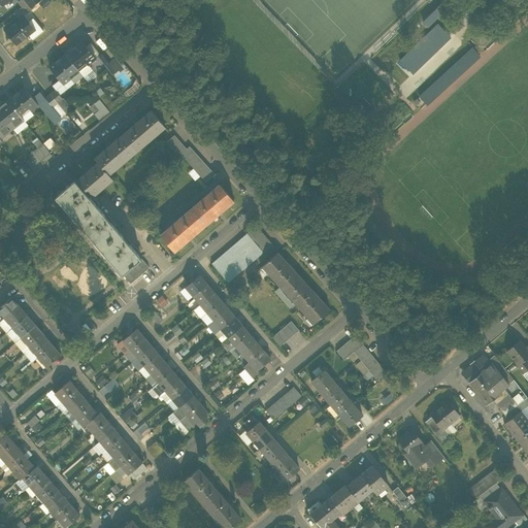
[(39,5),(34,0),(30,0),(21,7),(27,14),(39,5)]
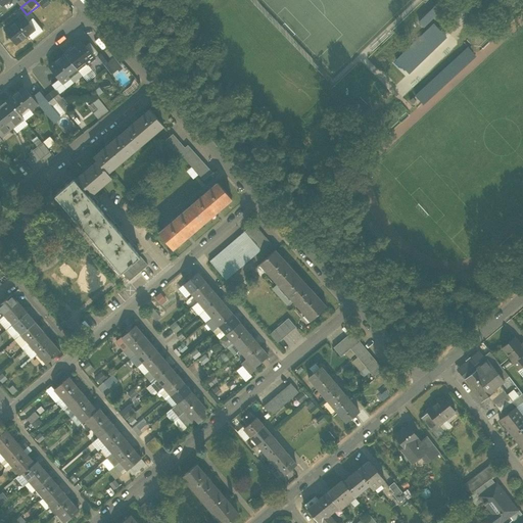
[(430,0),(414,15),(423,26),(449,2),(447,0),(430,0)]
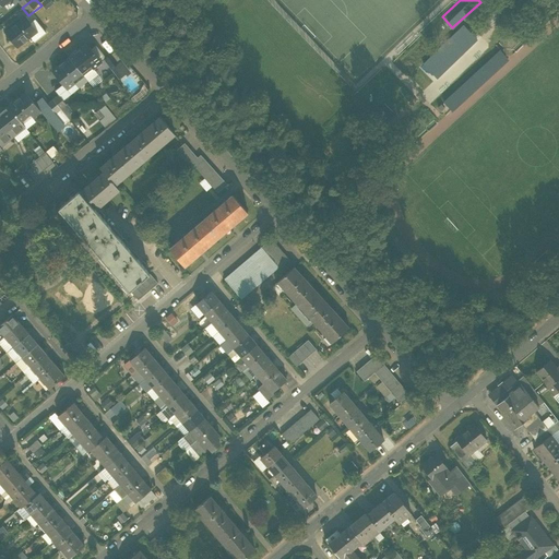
[(6,33),(18,47),(37,32),(25,18),(6,33)]
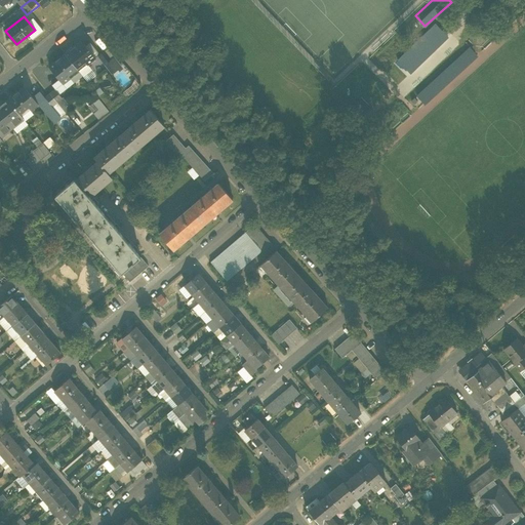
[(435,23),(397,59),(409,74),(448,37),(435,23)]
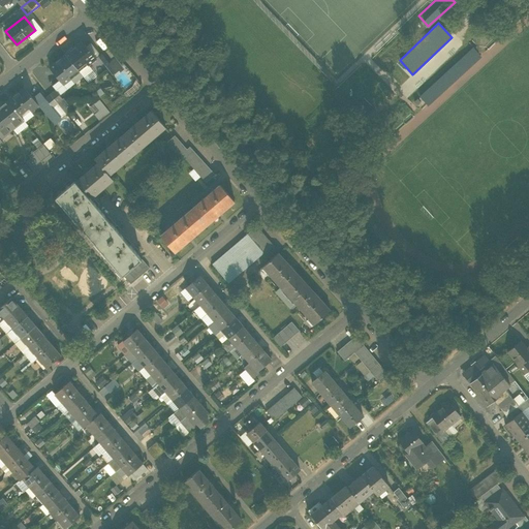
[(82,42),(65,55),(83,75),(84,78),(92,70),(88,65),(95,59),(95,58),(86,47),(82,42)]
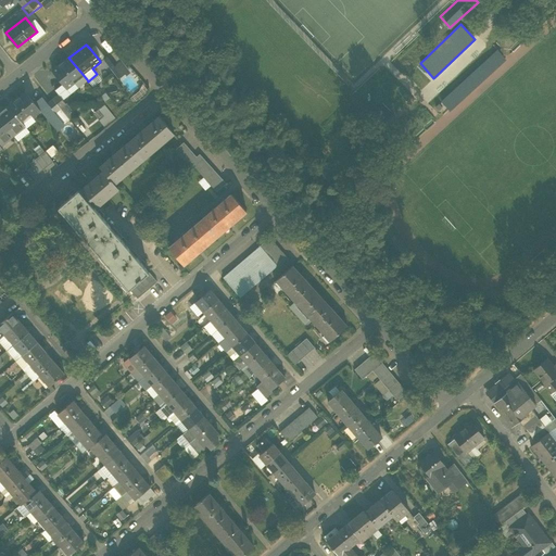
[(96,45),(90,49),(100,61),(105,57),(96,45)]
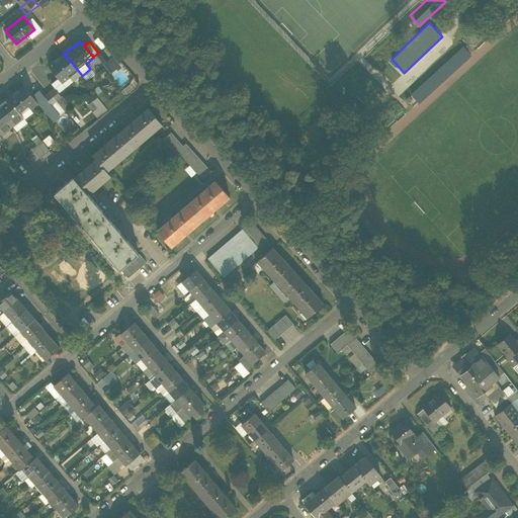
[(410,95),(418,104),(470,56),(462,47),(410,95)]
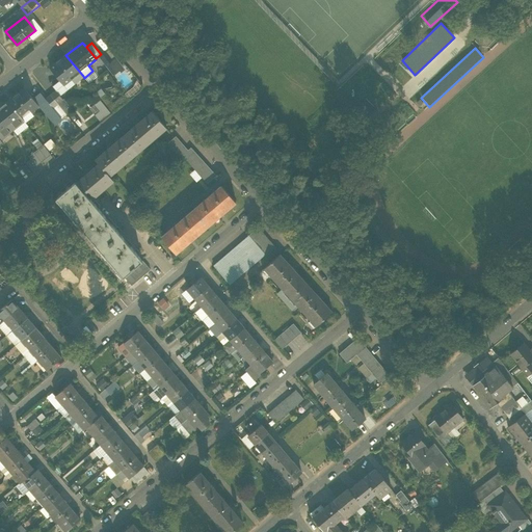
[(108,50),(105,52),(112,60),(115,58),(108,50)]
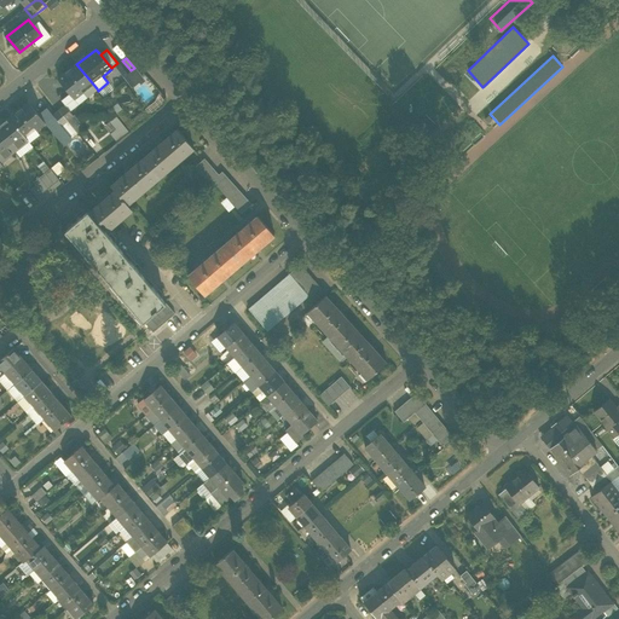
[(116,65),(123,75),(131,70),(122,61),(116,65)]
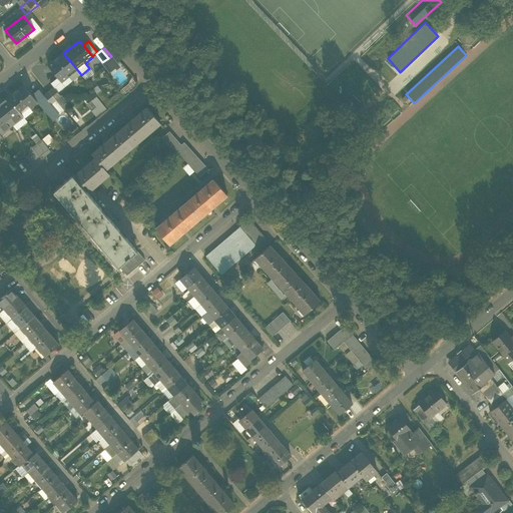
[(71,80),(80,73),(63,53),(48,65),(57,77),(61,82),(68,76),(71,80)]
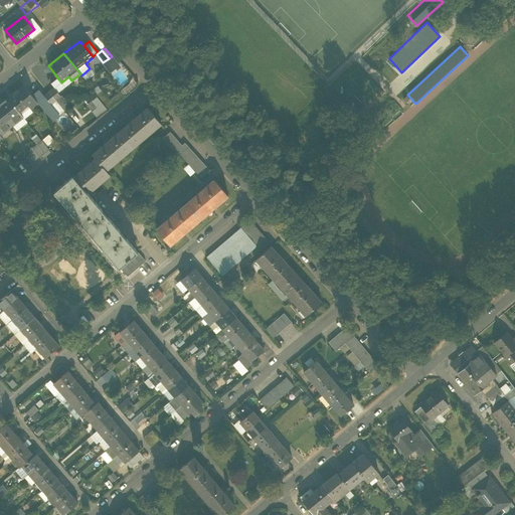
[(109,58),(103,62),(110,71),(119,65),(112,56),(109,58)]
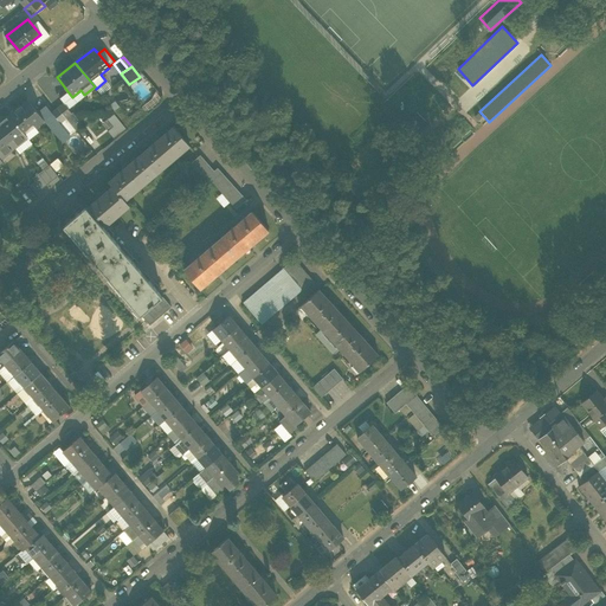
[(64,104),(68,109),(85,96),(84,95),(81,90),(72,97),(68,91),(59,98),(64,104)]
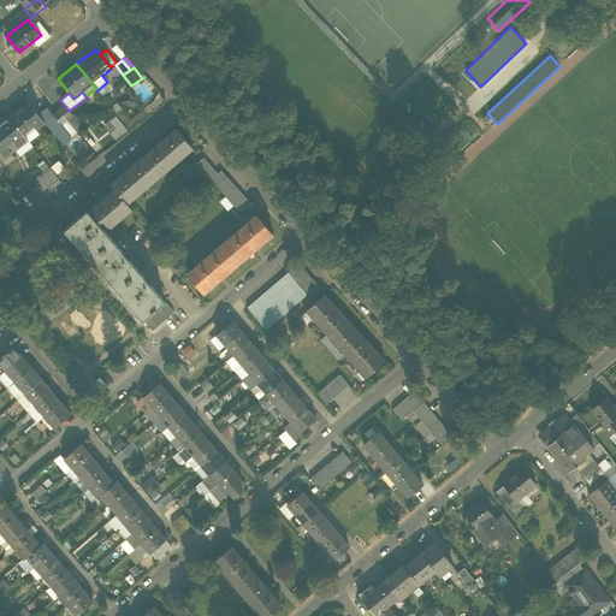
[(29,102),(10,117),(25,137),(45,122),(39,116),(29,102)]
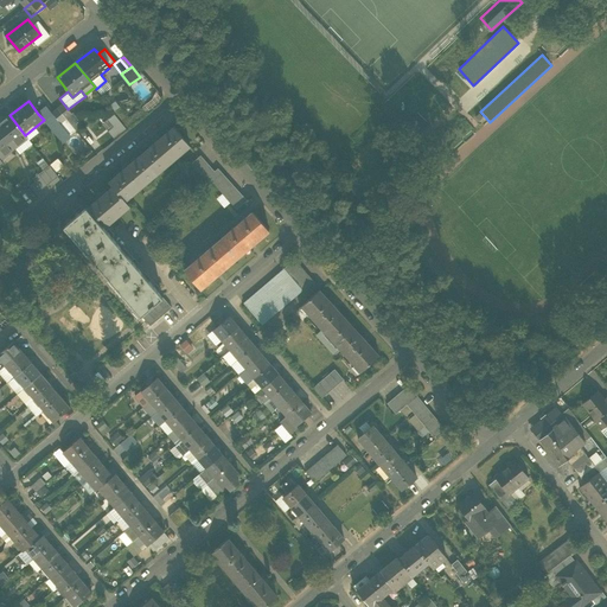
[(64,104),(58,109),(52,114),(59,123),(65,119),(71,114),(68,109),(64,104)]
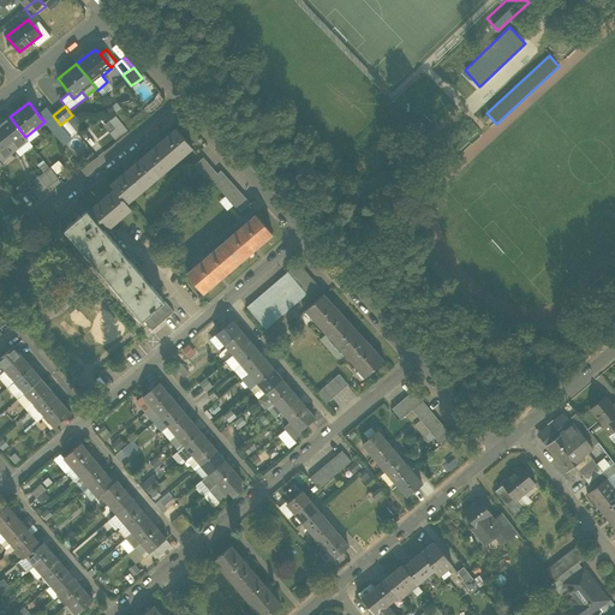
[(47,108),(39,115),(45,121),(63,144),(71,137),(60,125),(53,115),(47,108)]
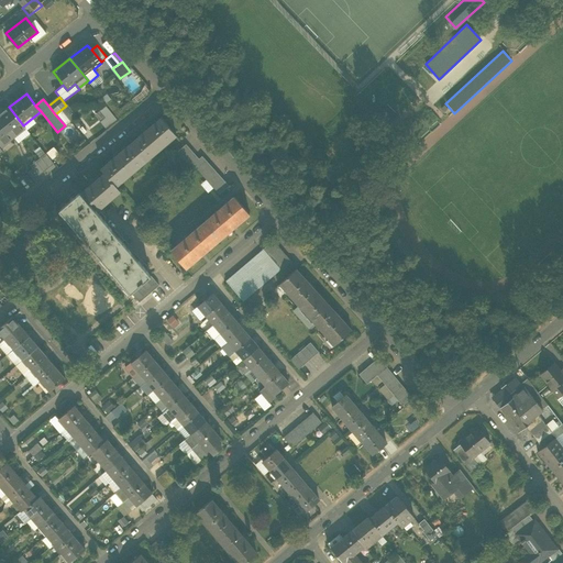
[(66,106),(61,110),(70,121),(77,116),(67,105),(66,106)]
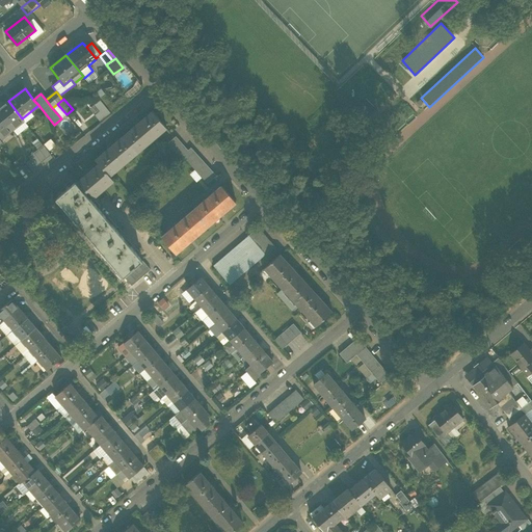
[(99,109),(94,114),(99,121),(110,112),(100,100),(94,104),(99,109)]
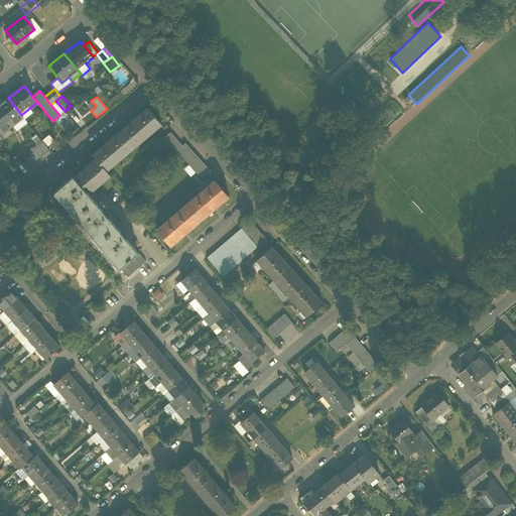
[(0,104),(0,132),(1,134),(23,117),(21,115),(8,98),(0,104)]
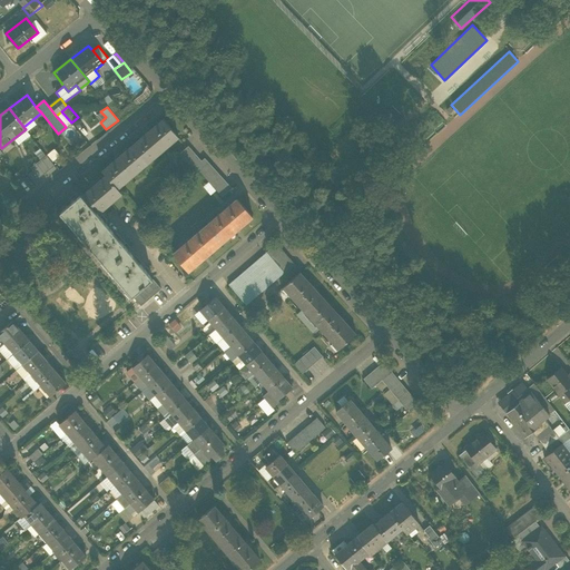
[(61,111),(56,116),(66,127),(71,123),(61,111)]
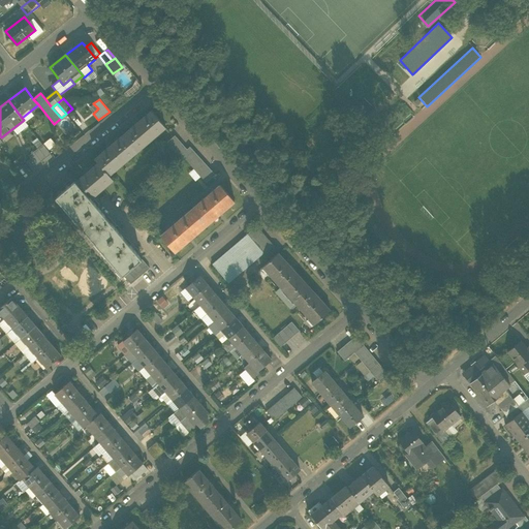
[(151,111),(123,134),(134,149),(142,143),(145,145),(159,132),(157,130),(163,125),(151,111)]
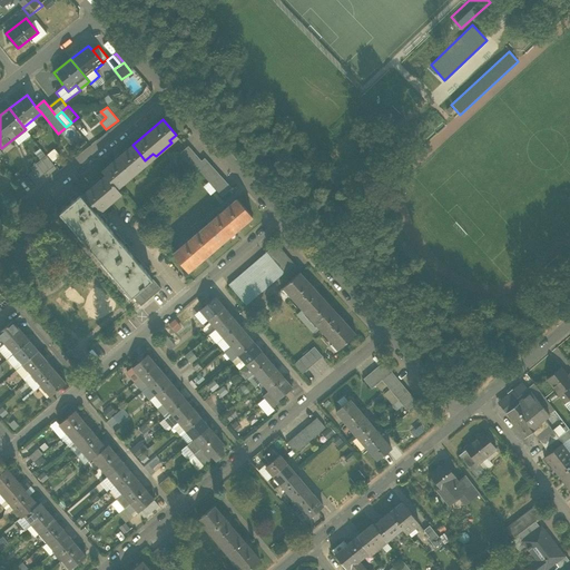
[(101,170),(106,175),(115,186),(123,179),(125,182),(141,168),(139,165),(145,160),(133,145),(101,170)]
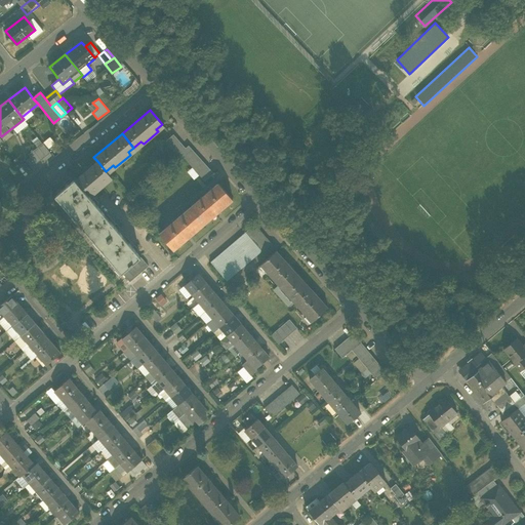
[(176,156),(182,152),(186,148),(174,133),(165,142),(176,156)]
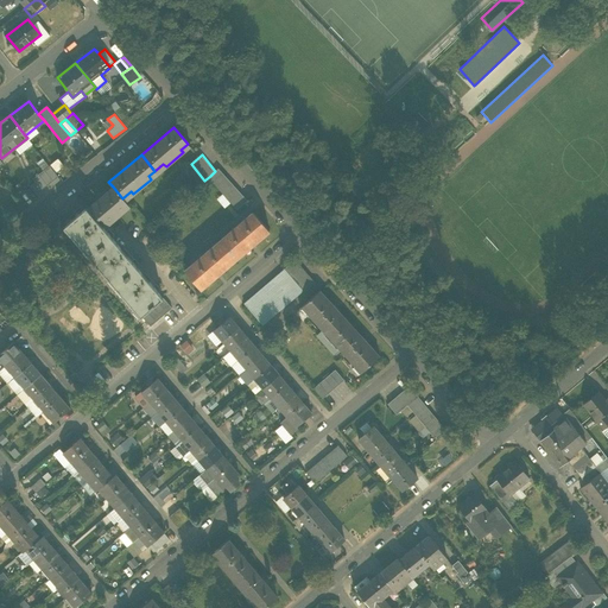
[(151,179),(166,166),(163,164),(154,171),(149,176),(151,179)]
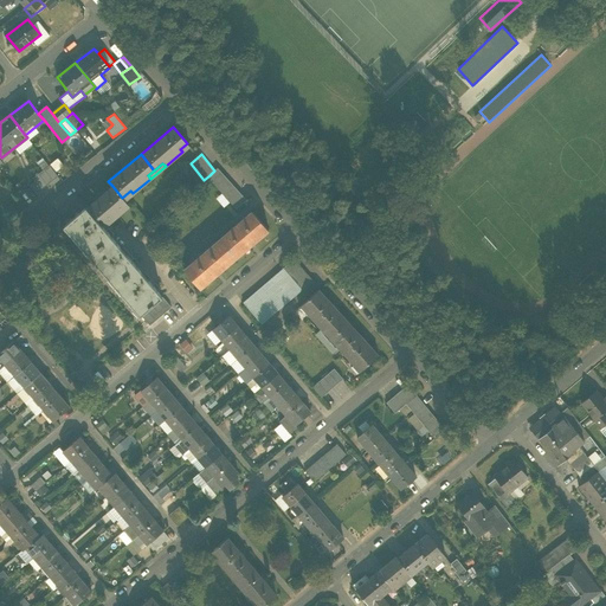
[(50,165),(32,179),(42,189),(58,176),(50,165)]
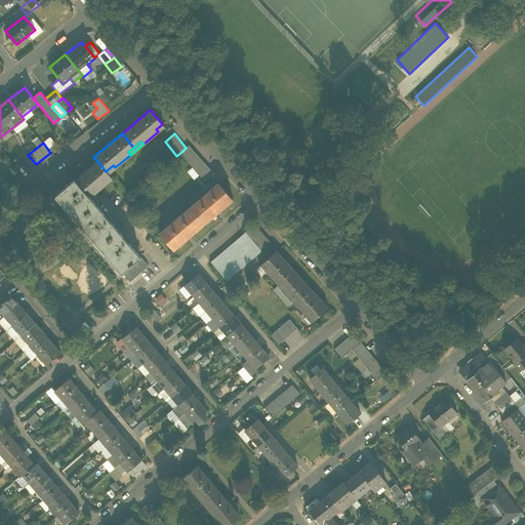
[(191,145),(186,148),(182,152),(205,182),(214,173),(191,145)]
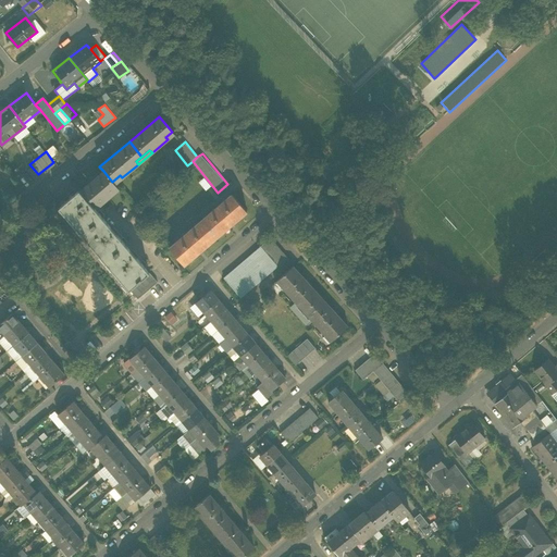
[(103,171),(79,192),(88,202),(93,198),(99,206),(119,188),(114,184),(112,182),(103,171)]
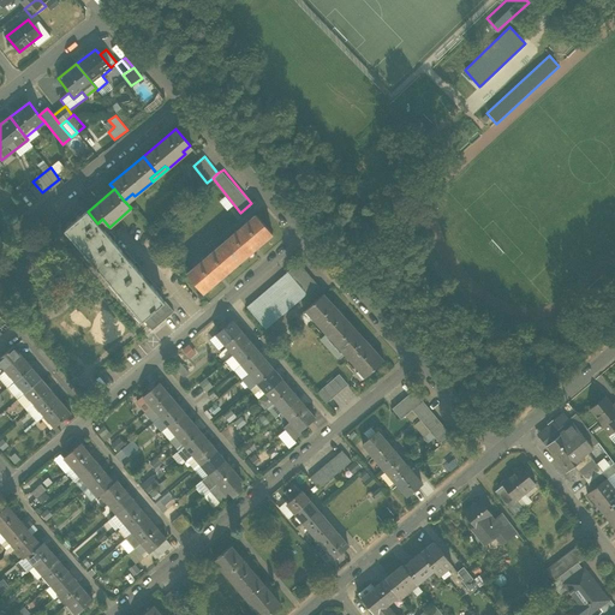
[(124,201),(126,203),(135,196),(132,193),(124,201)]
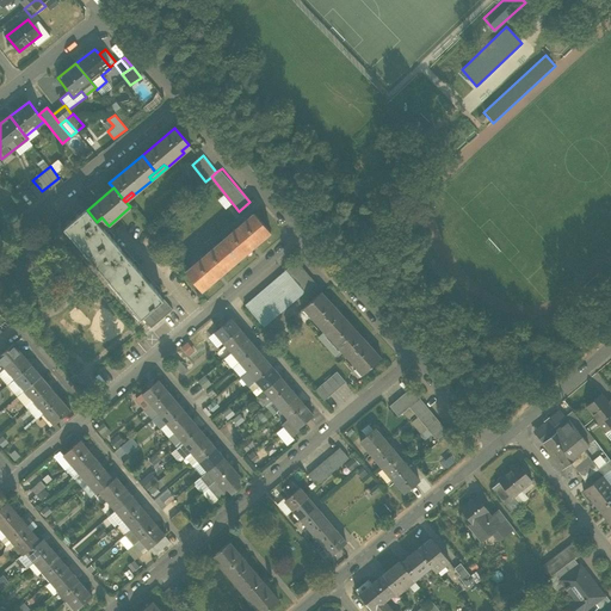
[(65,228),(90,258),(112,240),(97,222),(87,210),(86,209),(65,228)]
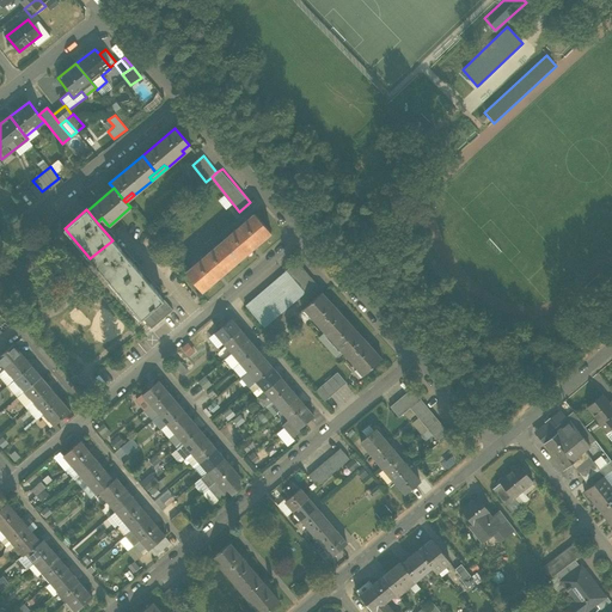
[(255,213),(220,243),(234,259),(239,256),(245,251),(246,254),(261,242),(258,239),(269,230),(255,213)]
